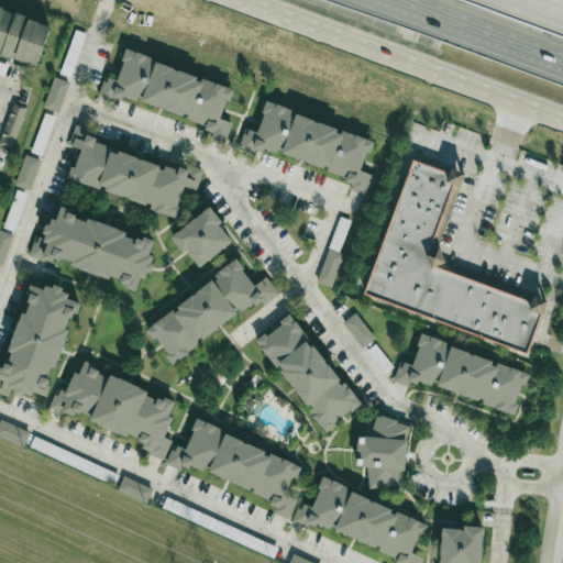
[(39,66),(50,21),(0,8),(0,54),(12,57),(12,59),(39,66)]
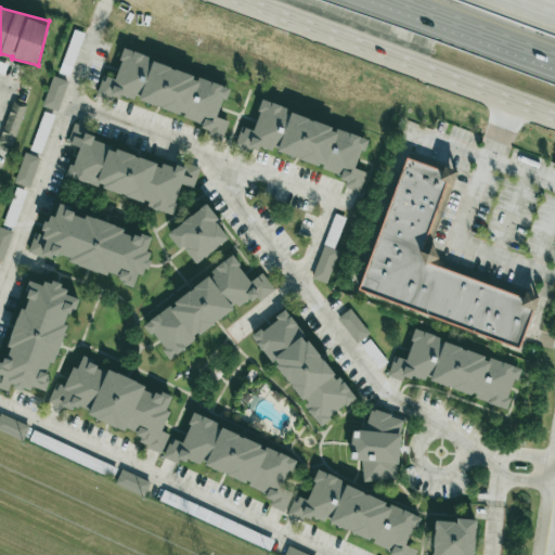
[(57,73),(68,77),(85,34),(75,29),(57,73)]
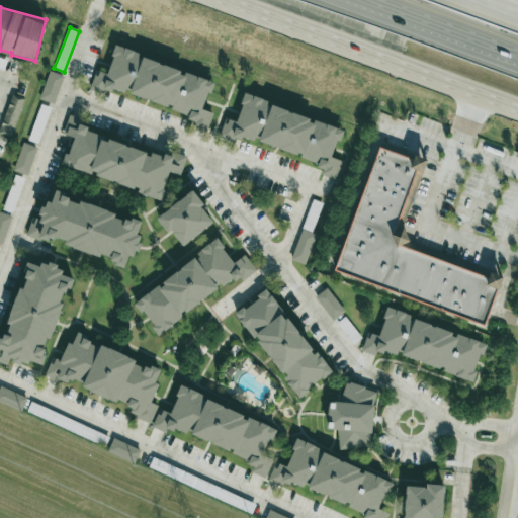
[(214,80),(116,45),(106,74),(96,71),(91,85),(124,97),(125,93),(195,118),(192,126),(206,132),(213,112),(203,109),(214,80)]
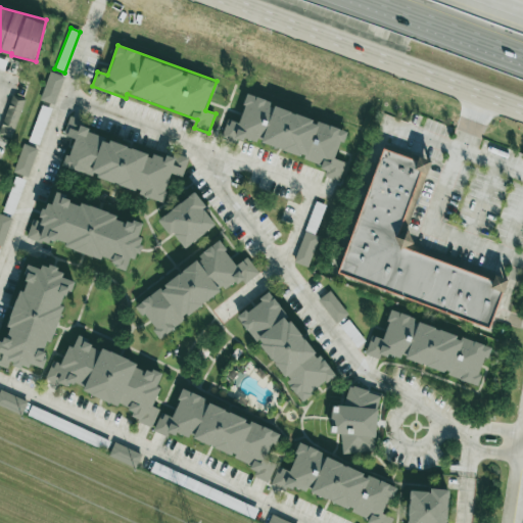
[(54,105),(64,77),(50,72),(40,100),(54,105)]
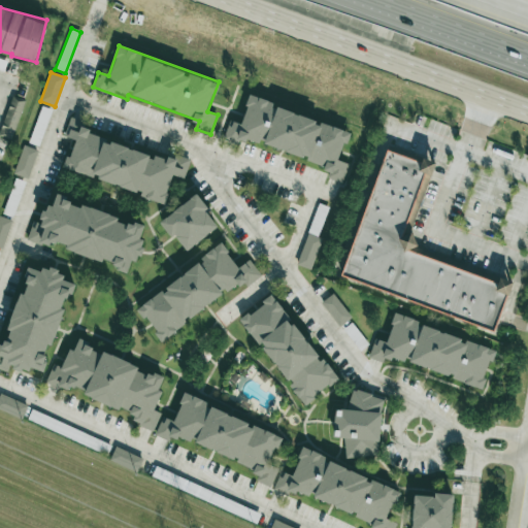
[(0,129),(0,136),(11,140),(26,101),(12,96),(0,129)]
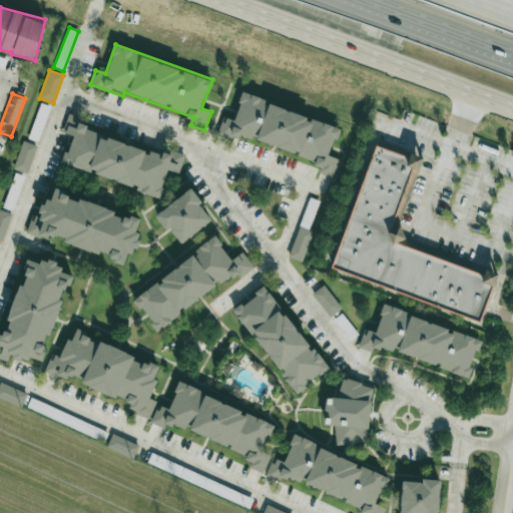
[(233,120),(222,116),(217,133),(252,144),(253,141),(319,161),(316,172),(333,177),(339,159),(330,156),(339,127),(329,124),(330,121),(242,93),(233,120)]
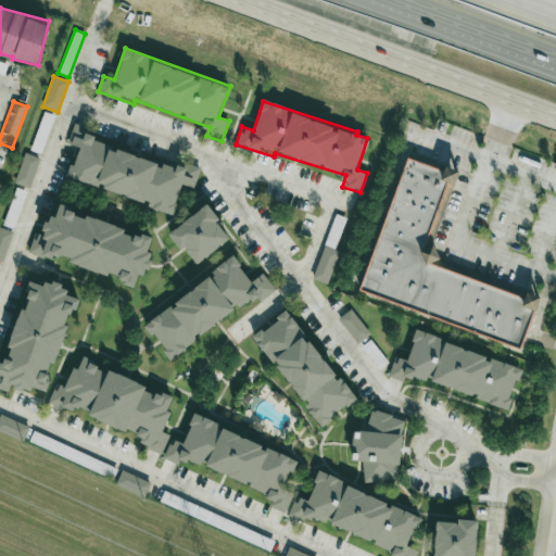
[(68,179),(149,203),(148,207),(173,215),(181,185),(194,188),(199,171),(163,160),(72,133),(67,144),(77,148),(68,179)]
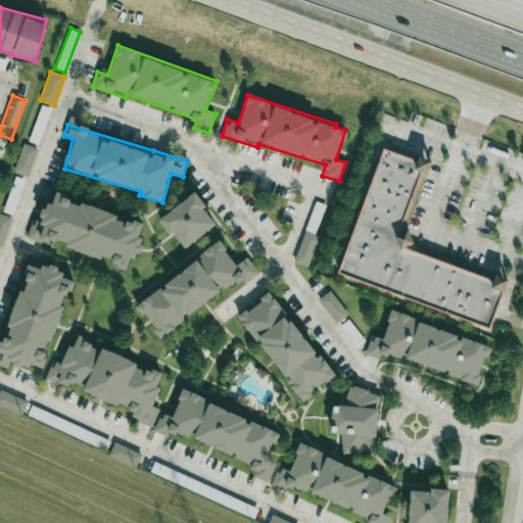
[(38,149),(24,144),(13,172),(27,177),(38,149)]
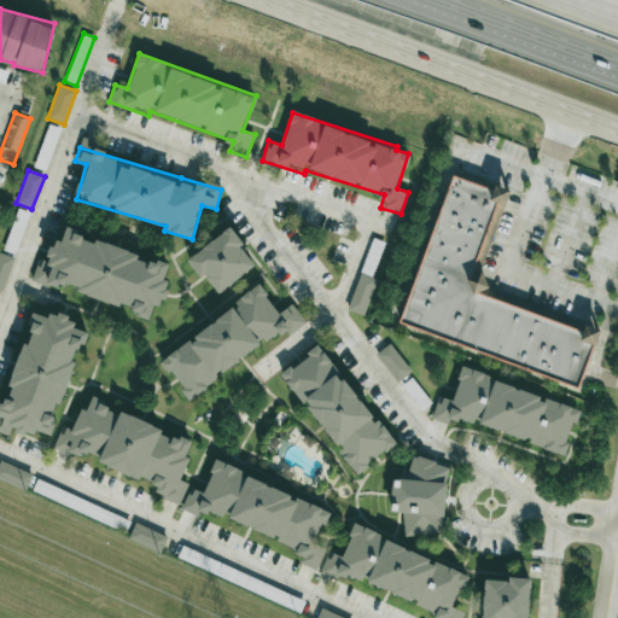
[(400,327),(581,385),(599,330),(476,290),(507,192),(450,173),(400,327)]
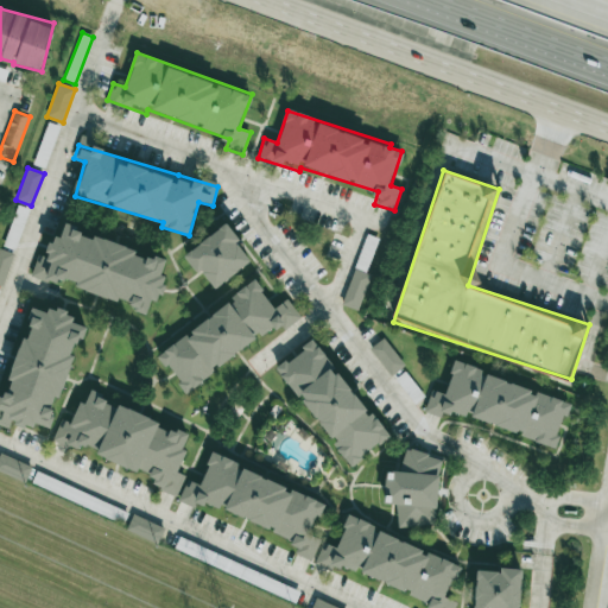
[(5,247),(17,251),(27,209),(16,206),(5,247)]
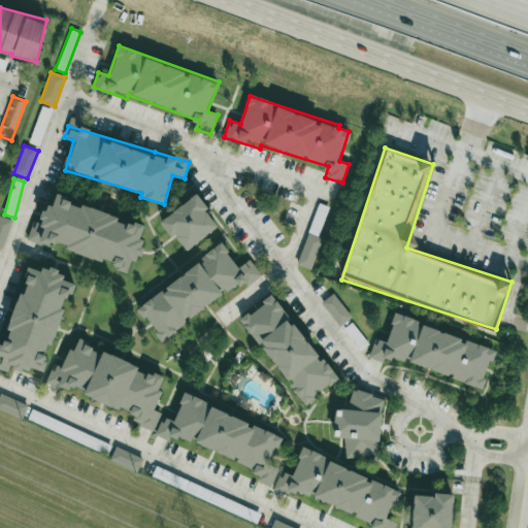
[(27,240),(48,246),(52,242),(64,245),(75,254),(111,264),(126,273),(127,273),(131,261),(136,262),(141,254),(144,242),(140,239),(143,226),(135,221),(131,226),(120,223),(102,210),(81,205),(79,208),(78,207),(61,196),(56,194),(53,207),(47,205),(30,229),(27,240)]
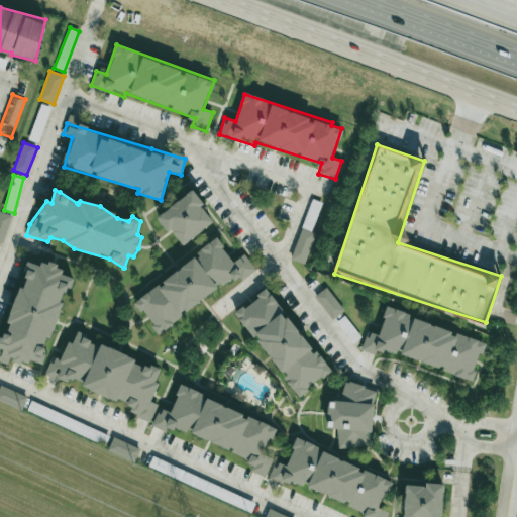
[(182,247),(213,222),(200,206),(203,204),(192,190),(158,217),(182,247)]
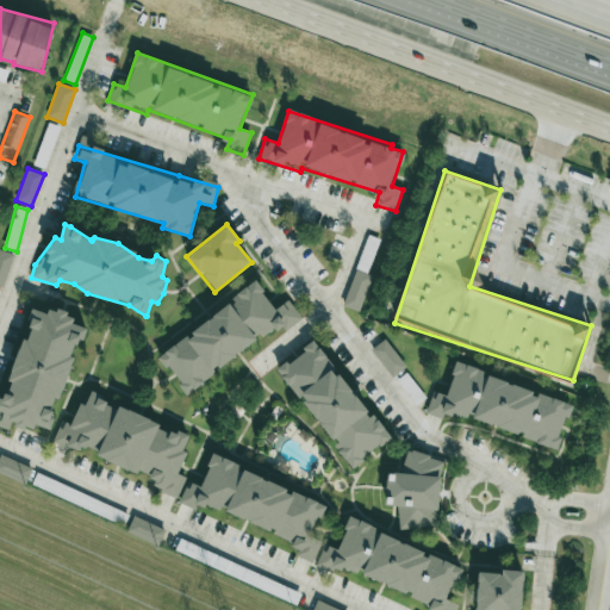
[(187,394),(297,313),(288,300),(275,310),(256,284),(159,356),(187,394)]
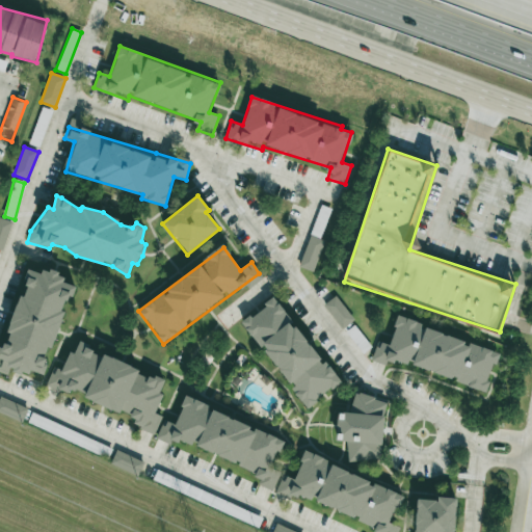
[(0,373),(7,376),(10,367),(40,378),(76,282),(44,269),(43,272),(31,268),(1,348),(0,347),(0,373)]
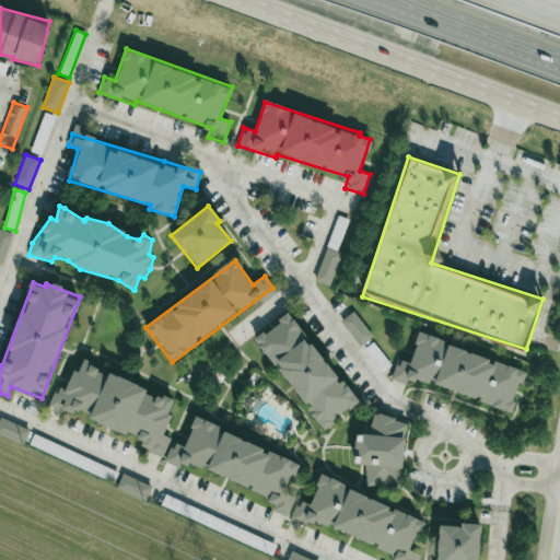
[(341,321),(360,347),(372,338),(353,312),(341,321)]
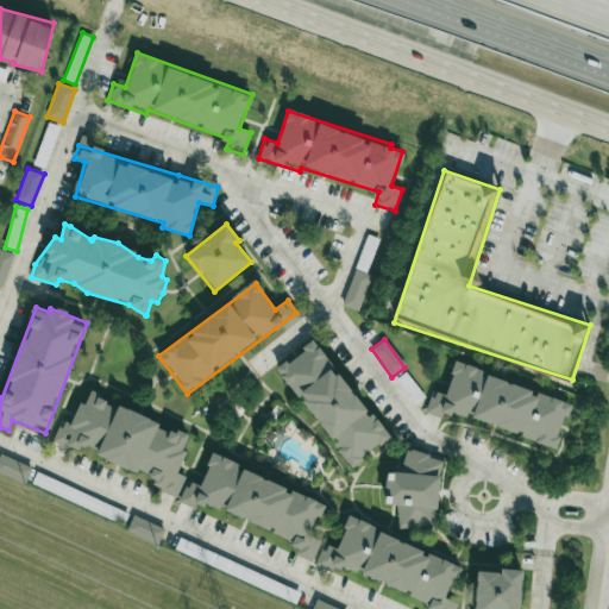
[(390,438),(374,414),(369,416),(315,341),(278,368),(334,446),(350,468),(390,438)]
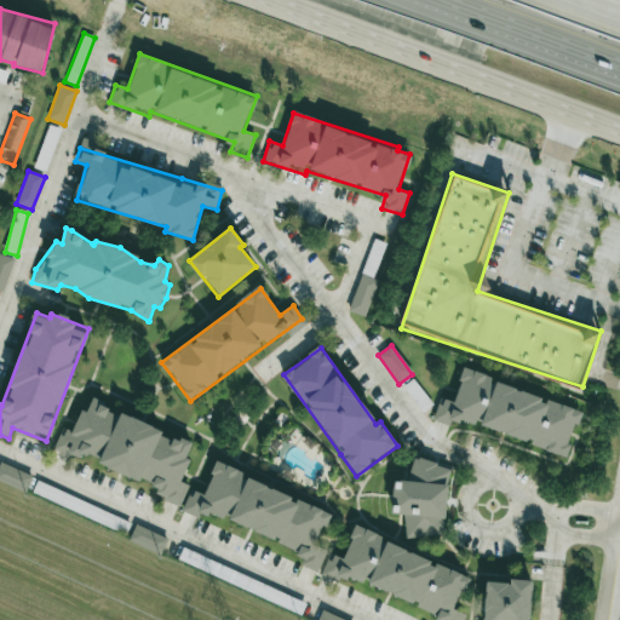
[(580,411),(540,399),(541,395),(463,371),(453,402),(440,397),(432,420),(451,426),(452,419),(477,428),(567,455),(580,411)]
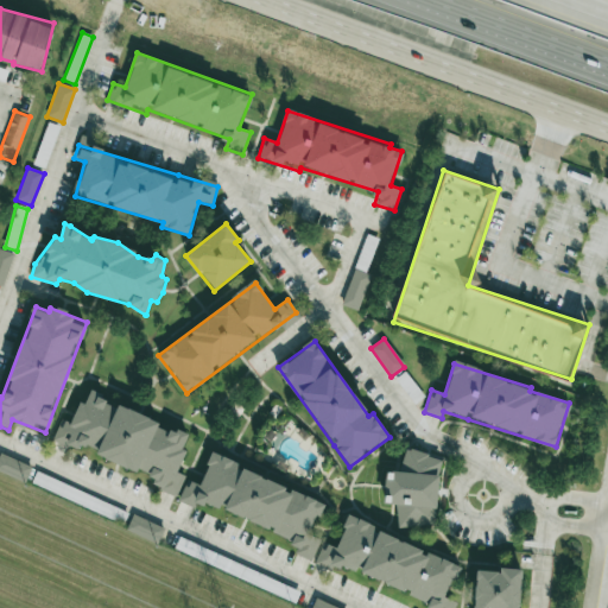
[(188,435),(156,425),(138,413),(116,407),(90,390),(87,404),(78,401),(75,415),(70,423),(59,419),(54,441),(101,455),(116,464),(134,470),(176,496),(178,496),(184,476),(178,473),(185,450),(183,449),(188,435)]
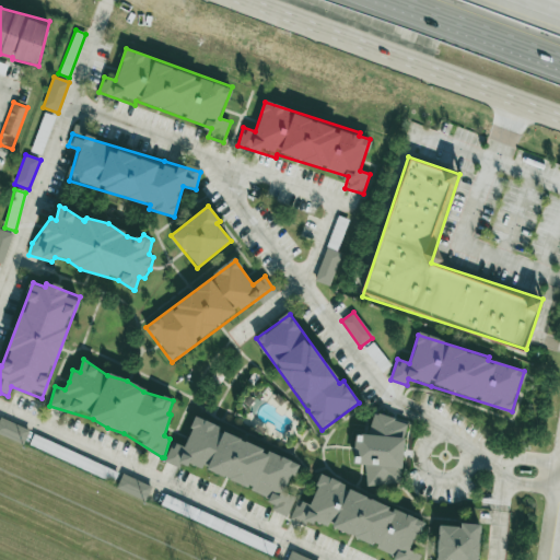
[(0,434),(23,445),(30,430),(0,417),(0,434)]
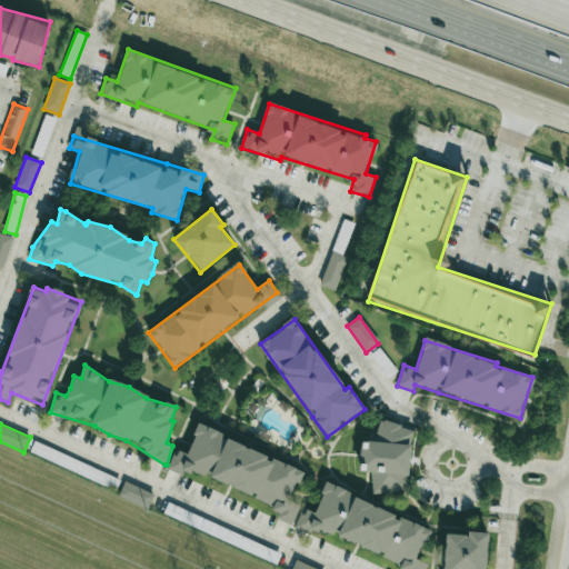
[(408,493),(411,426),(377,423),(377,440),(361,439),(360,471),(372,471),(371,491),(408,493)]
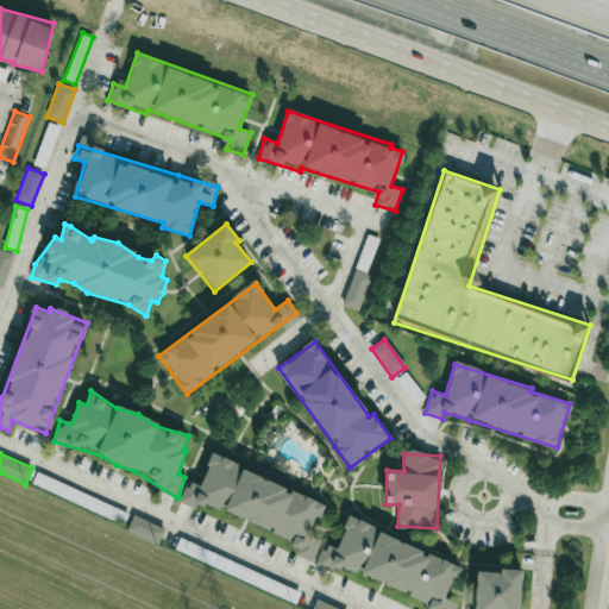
[(324,504),(290,490),(292,489),(212,456),(200,487),(187,482),(179,503),(194,509),(196,503),(219,512),(220,509),(274,532),(272,535),(299,546),(295,556),(313,563),(321,541),(309,537),(324,504)]
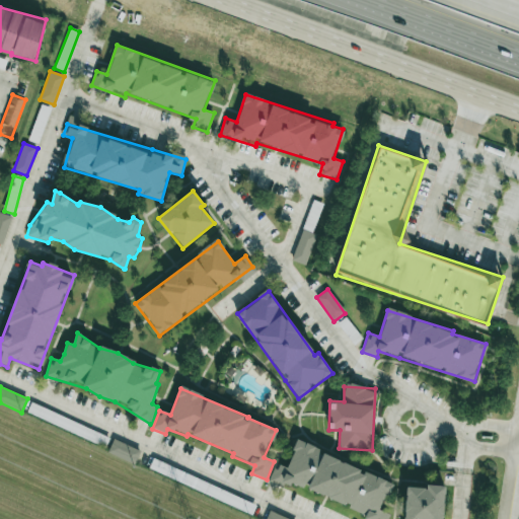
[(140,450),(113,440),(107,454),(135,464),(140,450)]
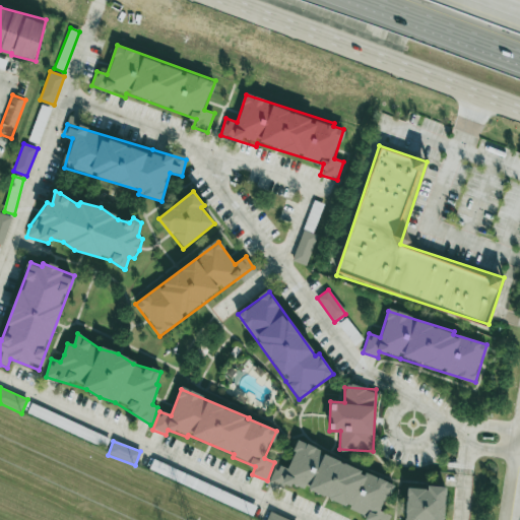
[(393,484),(298,442),(286,468),(277,464),(269,482),(286,490),(288,482),(305,490),(305,489),(372,519),(371,519),(388,519),(391,516),(381,511),(393,484)]
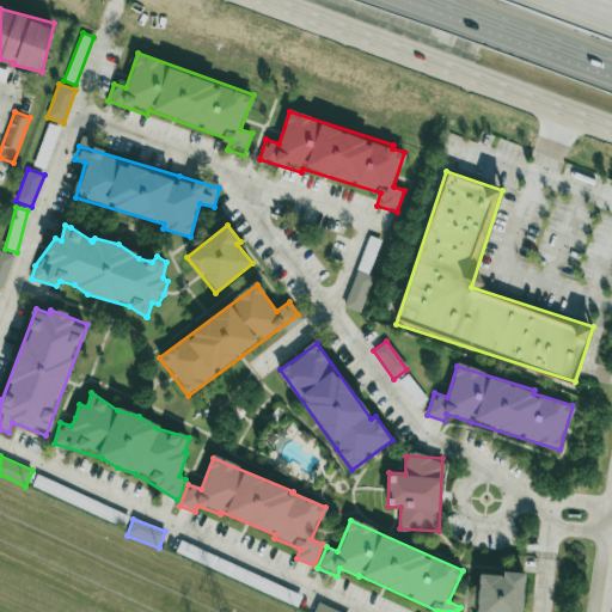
[(522,611),(525,573),(505,571),(503,575),(479,574),(476,611),(522,611)]
